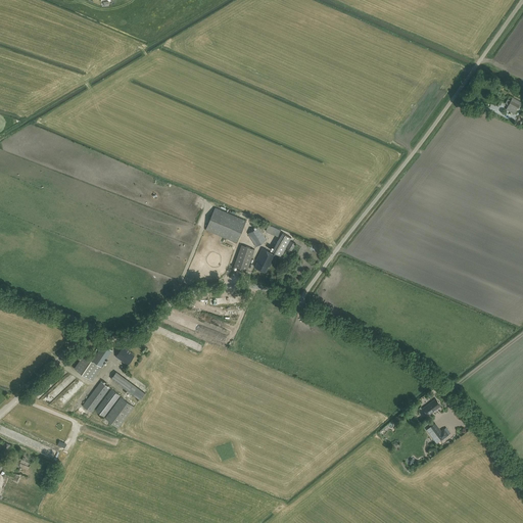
[(521,102),(510,96),(506,103),(509,105),(507,109),(515,114),(521,102)]
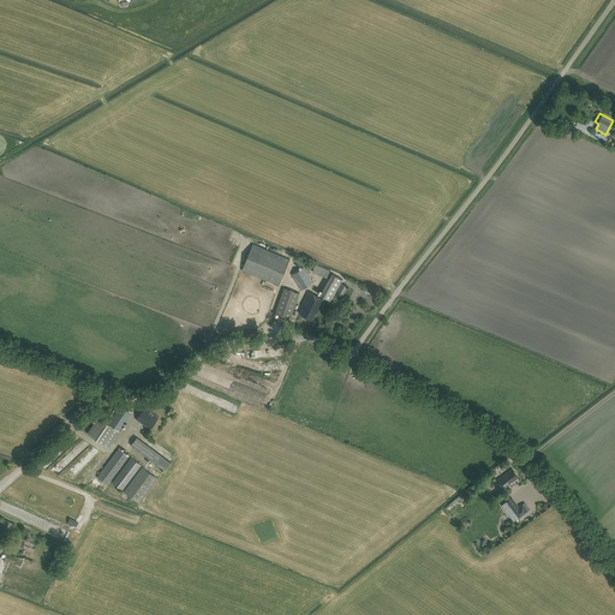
[(290,260),(254,244),(243,269),(279,285),(290,260)]
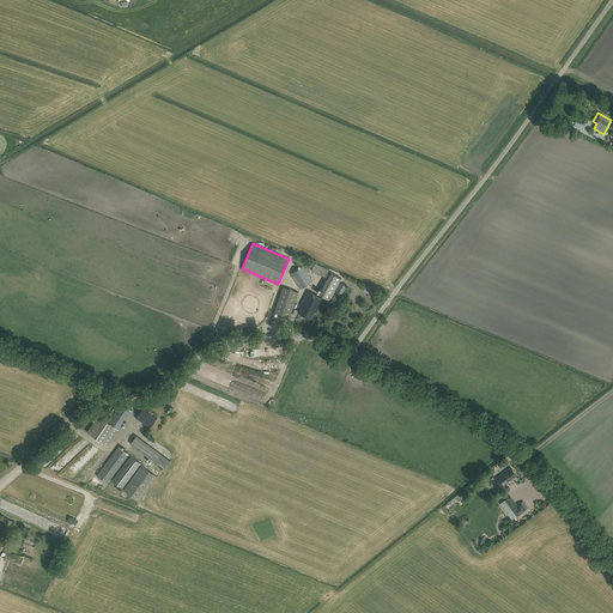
[(329,269),(315,263),(314,265),(313,265),(310,267),(313,268),(311,271),(326,278),(329,269)]
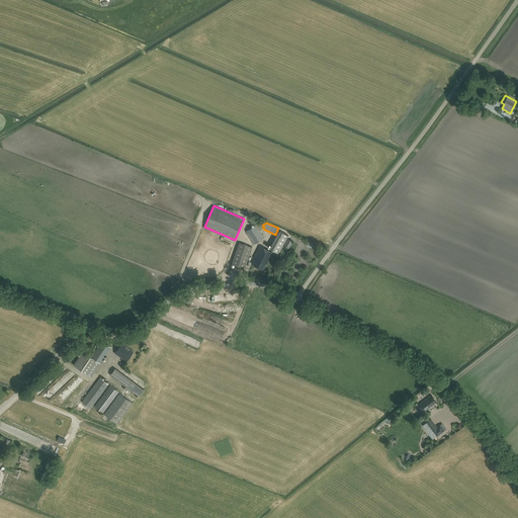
[(264,238),(256,225),(246,232),(254,245),(264,238)]
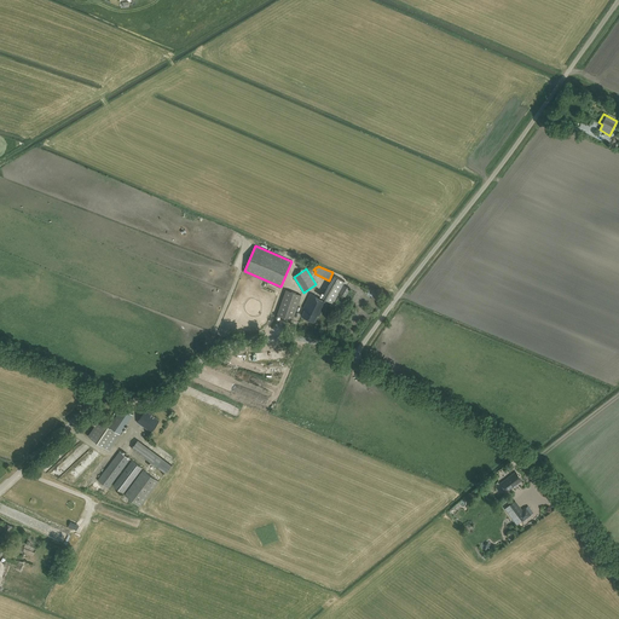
[(345,282),(334,275),(322,296),(331,302),(345,282)]
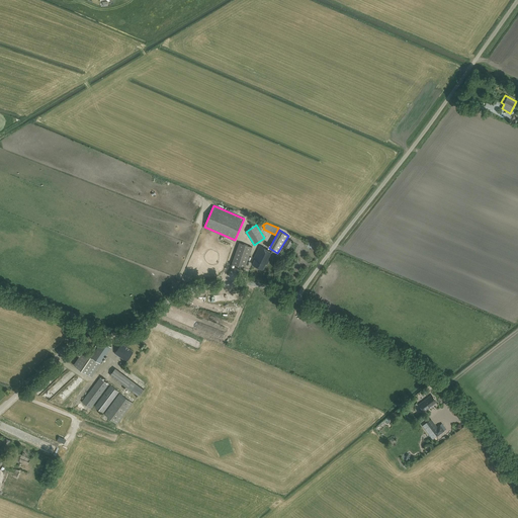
[(293,242),(287,239),(283,246),(289,249),(293,242)]
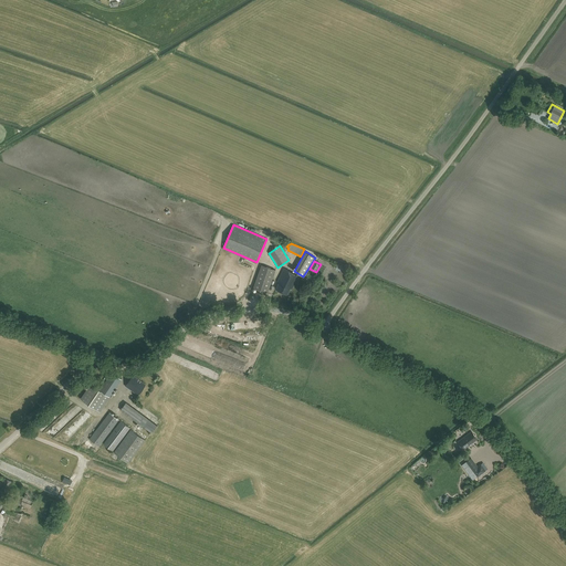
[(275,270),(261,265),(253,287),(268,293),(275,270)]
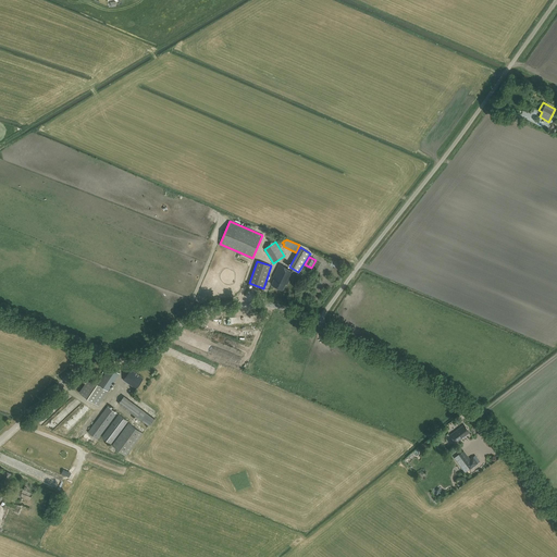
[(294,271),(280,264),(273,277),(274,279),(271,284),(283,289),(286,284),(287,284),(294,271)]
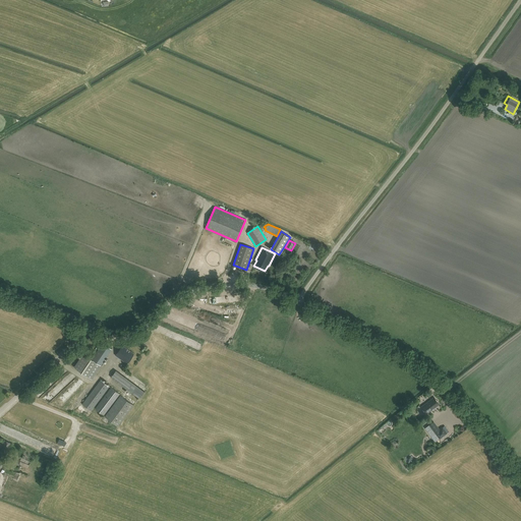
[(112,349),(103,343),(92,359),(83,353),(74,367),(92,379),(112,349)]
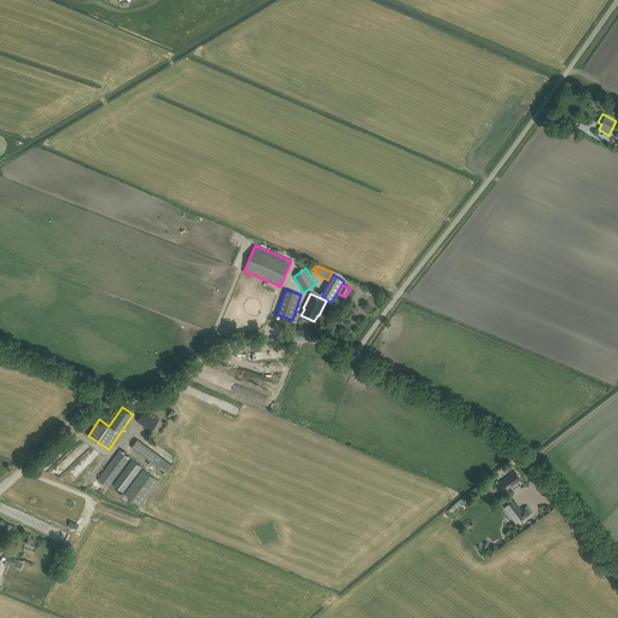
[(158,420),(145,410),(138,421),(151,431),(158,420)]
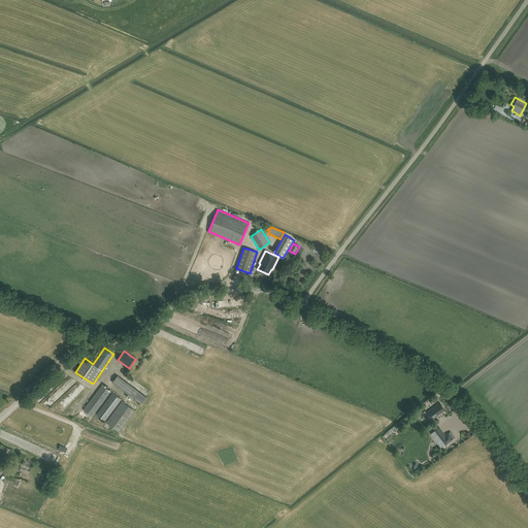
[(142,404),(149,396),(119,375),(114,382),(135,396),(134,398),(142,404)]
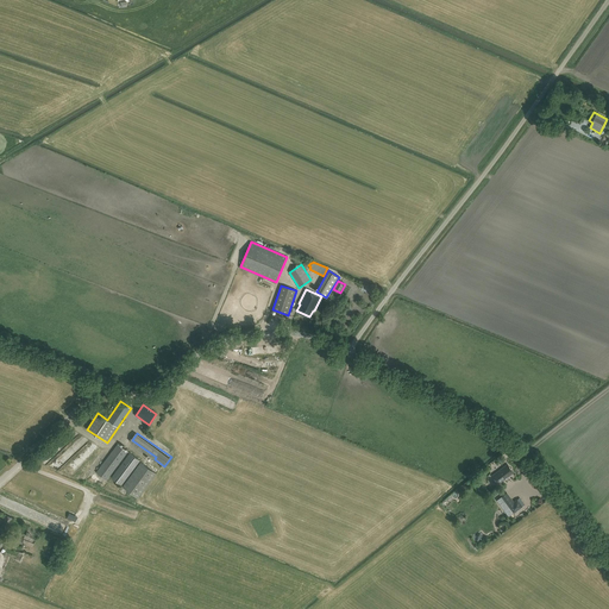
[(96,472),(107,481),(129,452),(118,444),(96,472)]
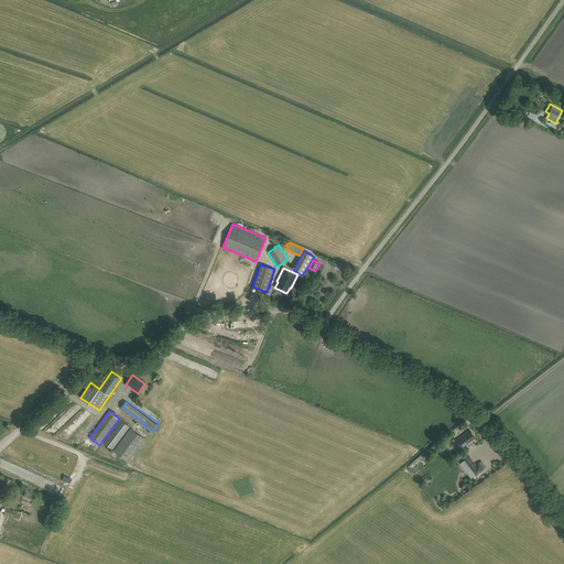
[(80,418),(73,423),(77,430),(86,423),(80,418)]
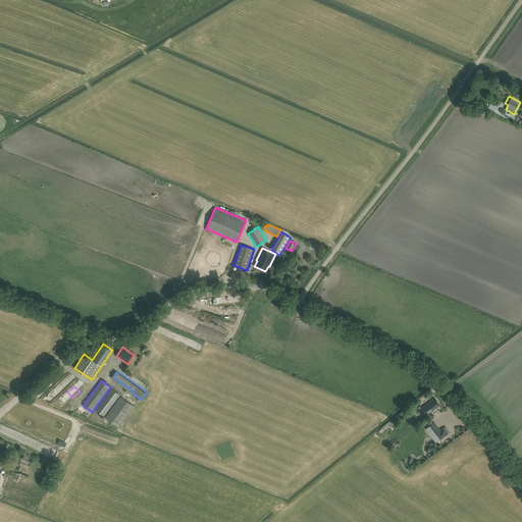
[(96,409),(104,416),(120,395),(111,388),(96,409)]
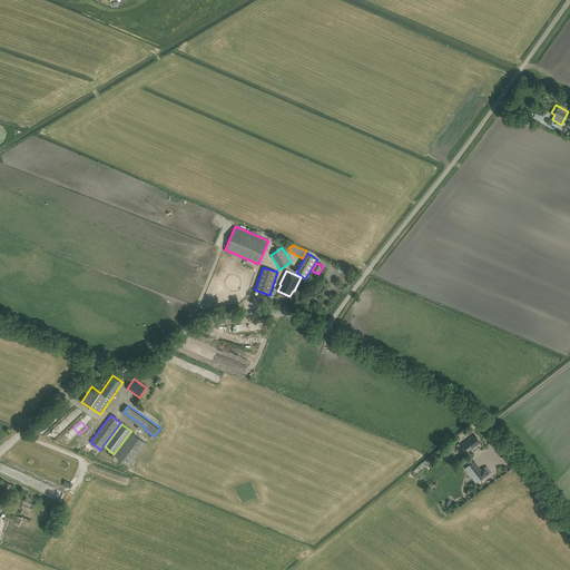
[(40,431),(45,435),(50,431),(46,426),(40,431)]
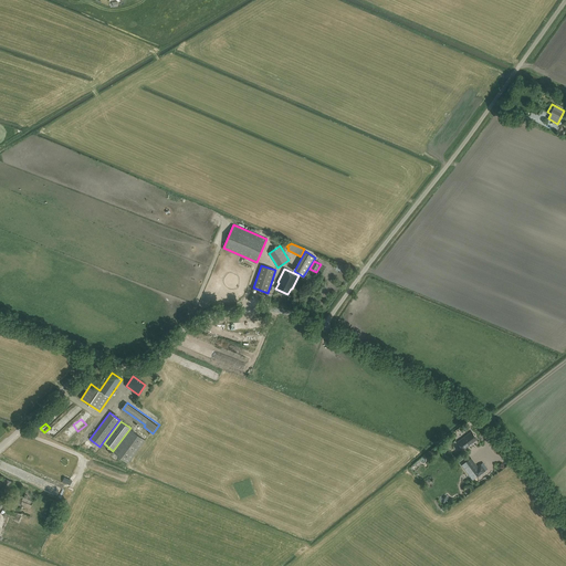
[(55,439),(63,430),(56,426),(50,435),(55,439)]
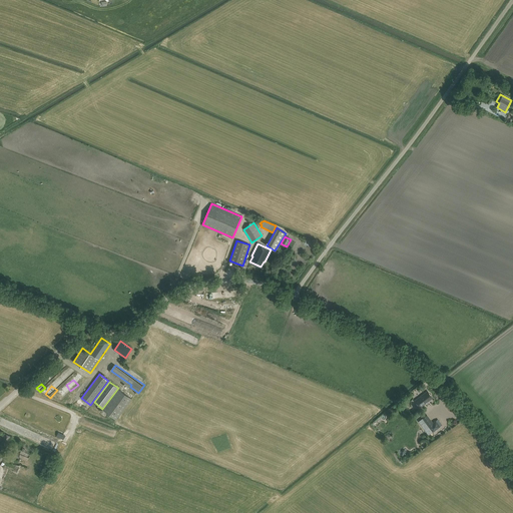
[(117,419),(131,398),(119,390),(105,411),(117,419)]
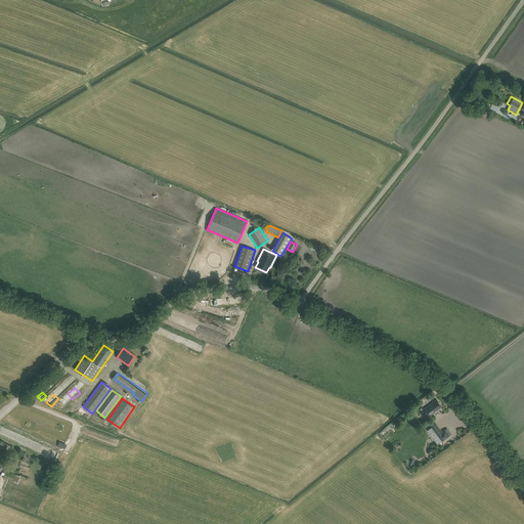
[(441,406),(436,399),(424,409),(429,417),(441,406)]
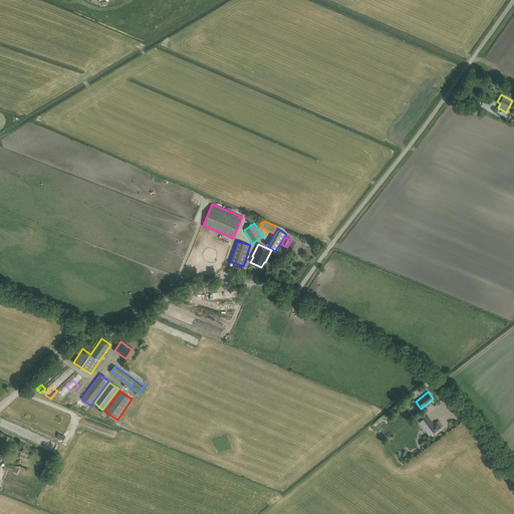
[(424,420),(430,427),(434,424),(428,417),(424,420)]
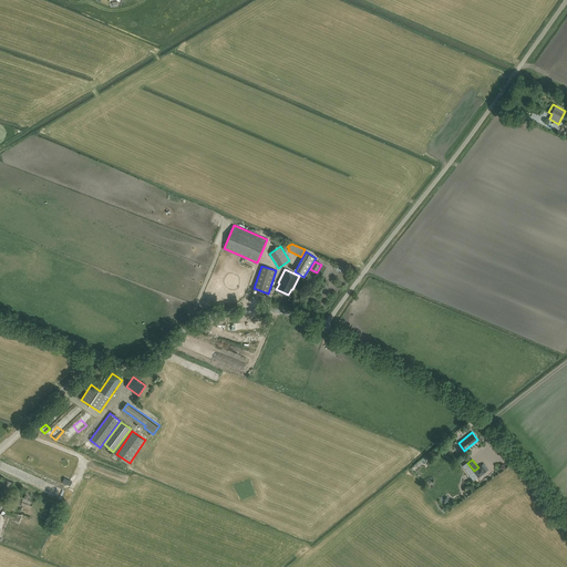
[(0,461),(0,468),(9,473),(12,466),(0,461)]
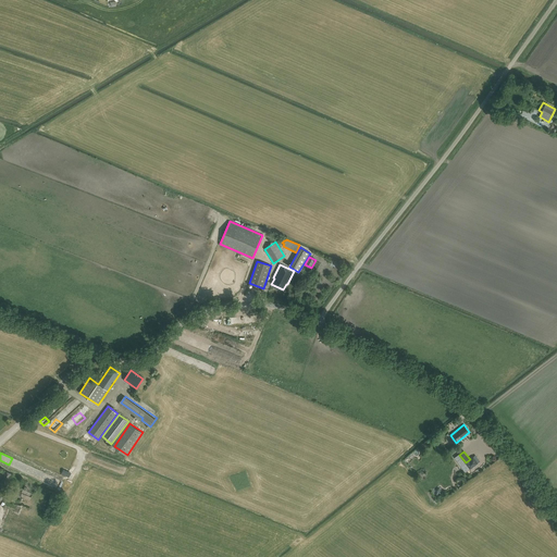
[(466,462),(470,469),(480,461),(474,456),(470,459),(466,462)]
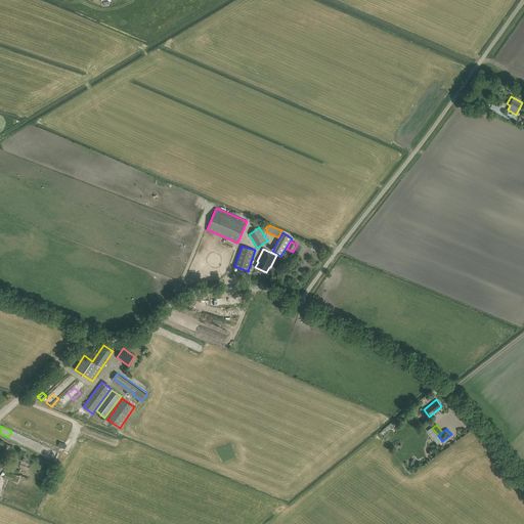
[(50,442),(57,445),(59,439),(52,436),(50,442)]
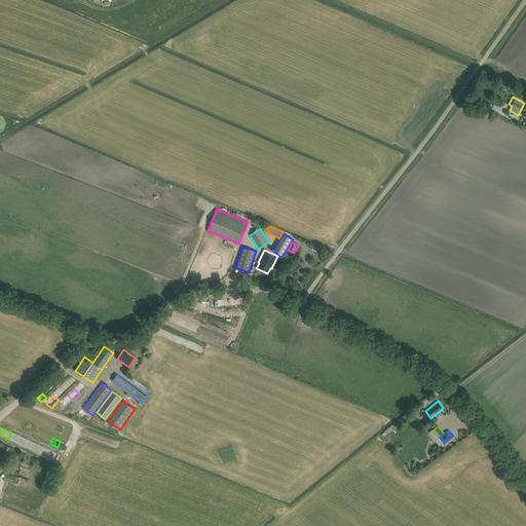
[(10,447),(5,445),(0,456),(6,458),(10,447)]
